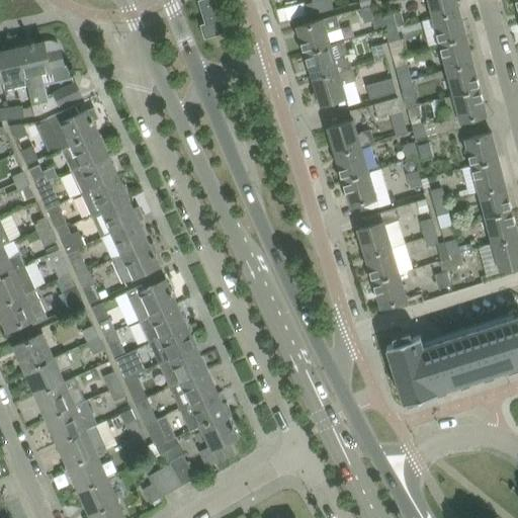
[(227,31),(217,0),(199,0),(206,22),(202,24),(206,37),(227,31)]
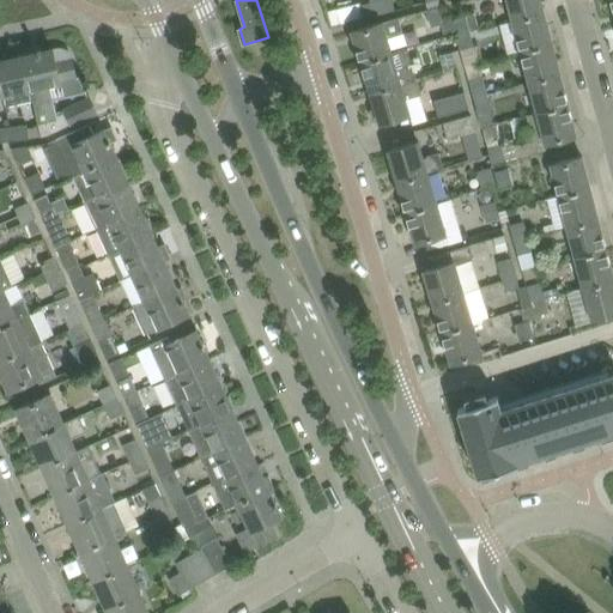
[(362,4),(340,10),(344,23),(381,13),(377,0),(362,5),(362,4)]
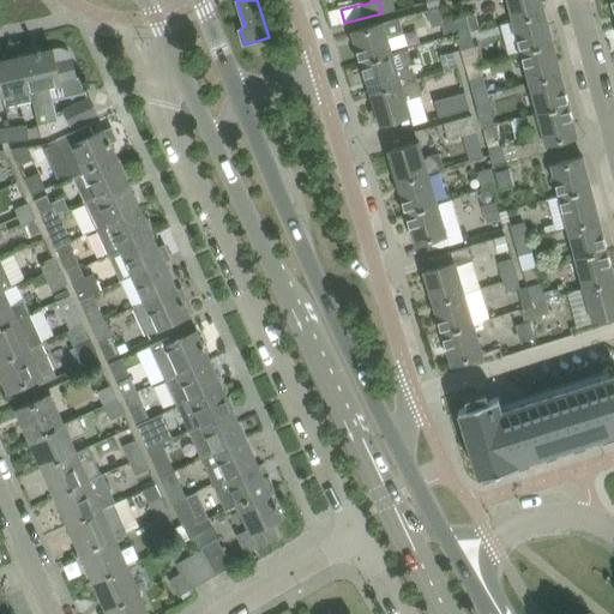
[(381,13),(396,8),(393,0),(378,0),(381,13)]
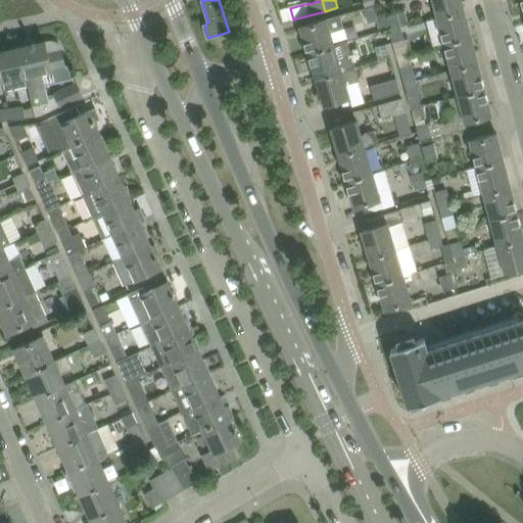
[(461,0),(434,0),(439,16),(464,10),(461,0)]
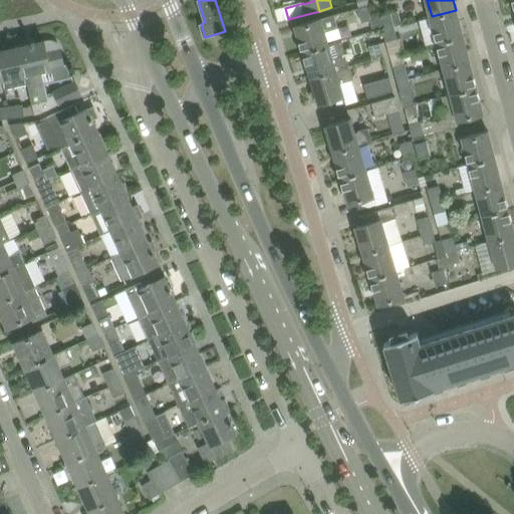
[(363,21),(374,18),(370,4),(359,7),(363,21)]
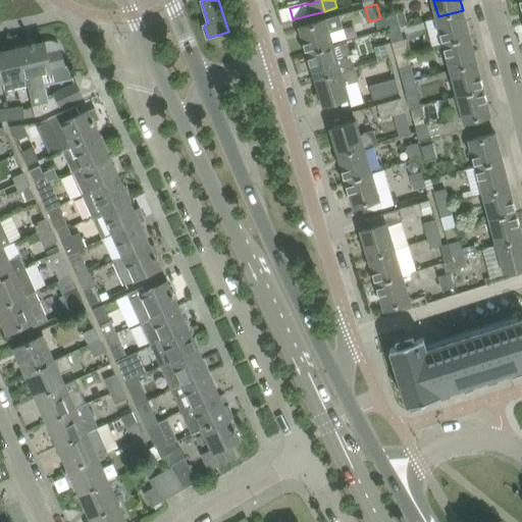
[(470,37),(463,10),(438,16),(445,43),(470,37)]
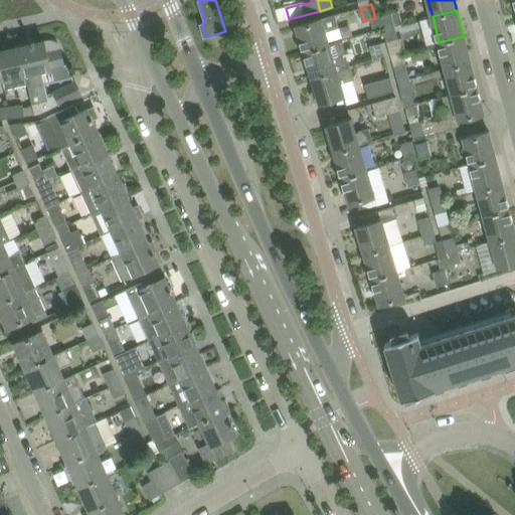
[(395,25),(392,13),(381,16),(384,28),(395,25)]
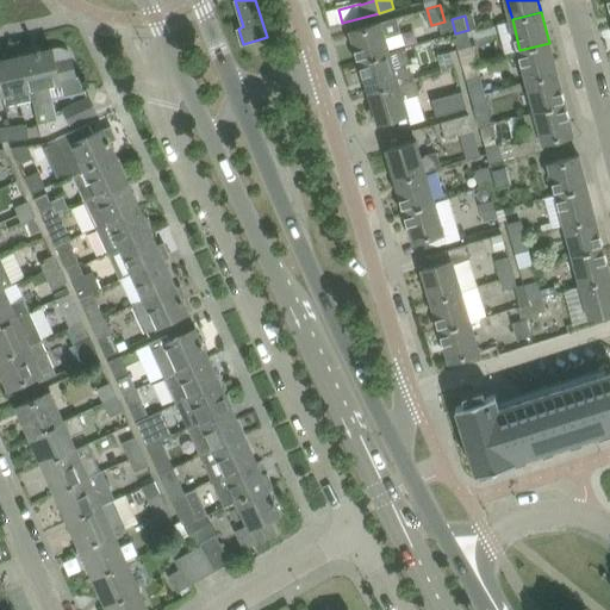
[(390,51),(385,37),(402,32),(397,17),(350,31),(360,60),(390,51)]
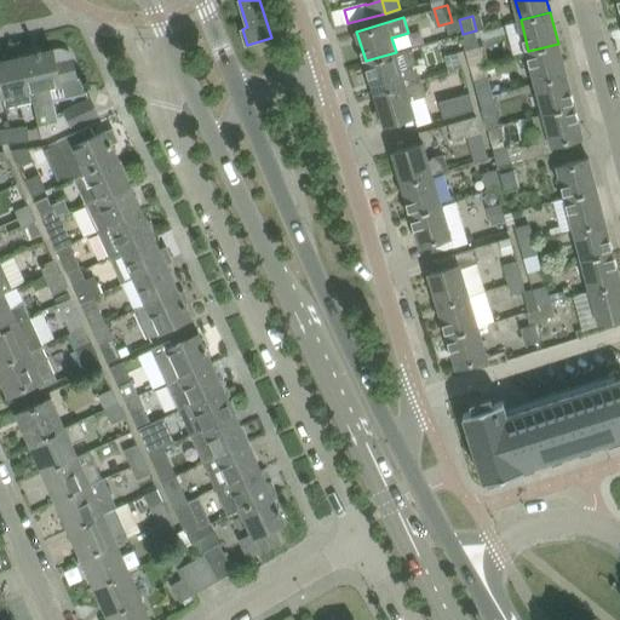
[(480,45),(476,30),(463,34),(466,49),(480,45)]
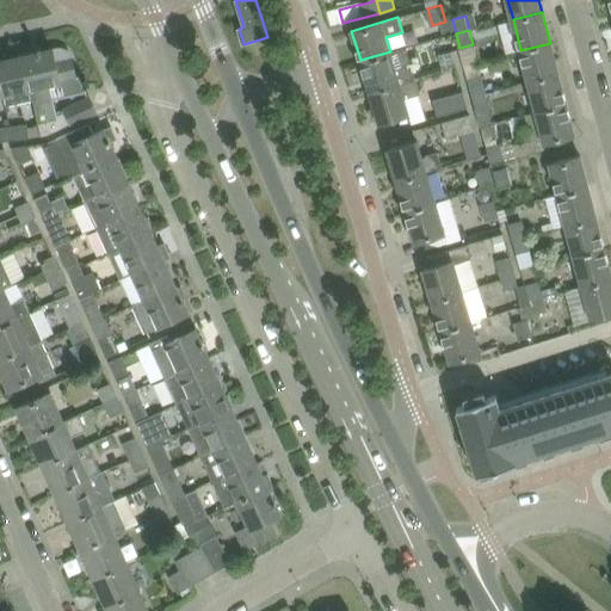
[(559,73),(550,43),(520,50),(529,81),(559,73)]
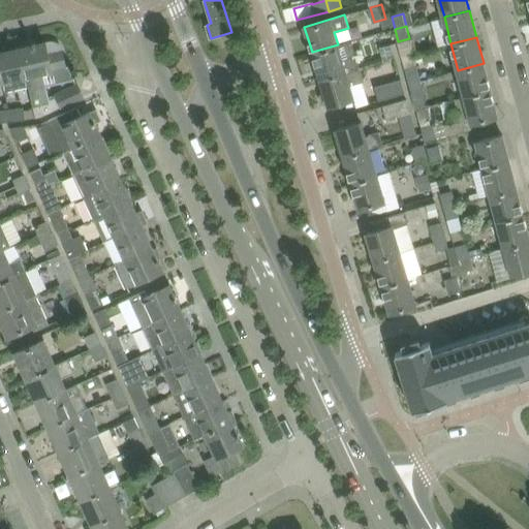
[(66,67),(62,50),(61,47),(59,44),(56,43),(53,42),(50,42),(47,43),(47,42),(36,45),(36,43),(33,44),(33,45),(22,49),(28,76),(30,86),(36,117),(40,116),(84,96),(79,85),(49,98),(44,72),(66,67)]
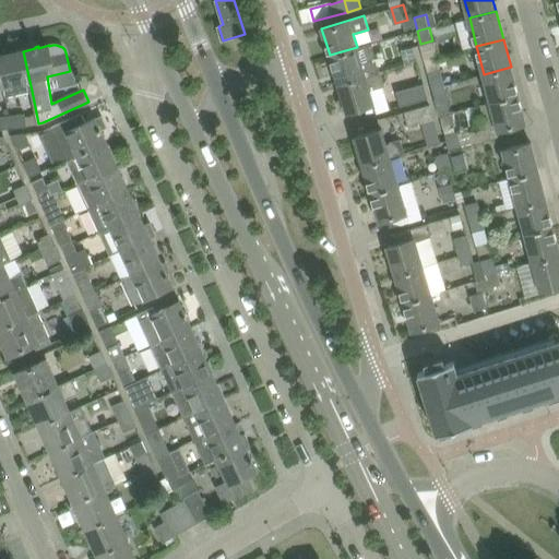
[(415,46),(402,49),(406,66),(413,63),(412,60),(418,58),(415,46)]
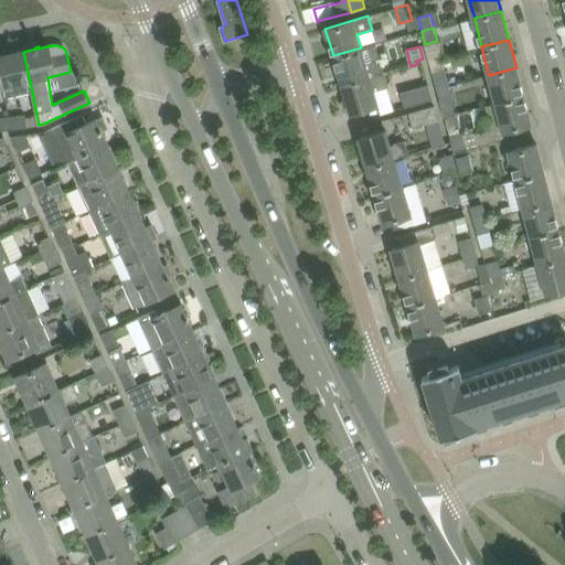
[(384,72),(380,57),(365,62),(361,48),(333,55),(341,84),(384,72)]
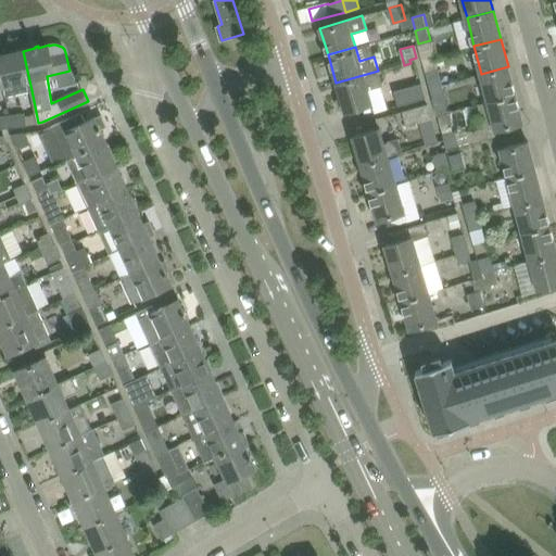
[(29,80),(23,51),(0,55),(0,68),(4,86),(3,86),(5,97),(32,90),(29,80)]
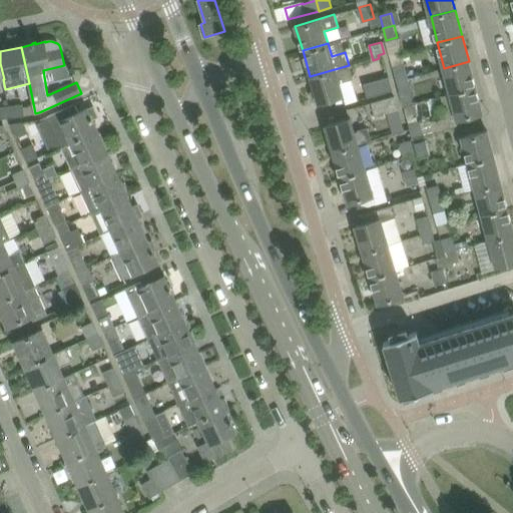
[(475,87),(469,61),(444,68),(451,94),(475,87)]
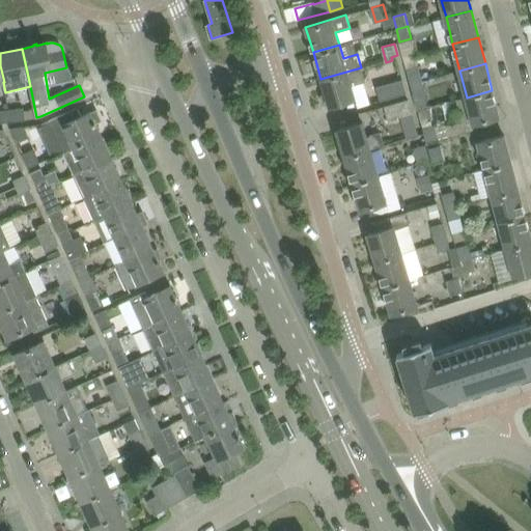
[(418,64),(407,67),(411,83),(422,80),(418,64)]
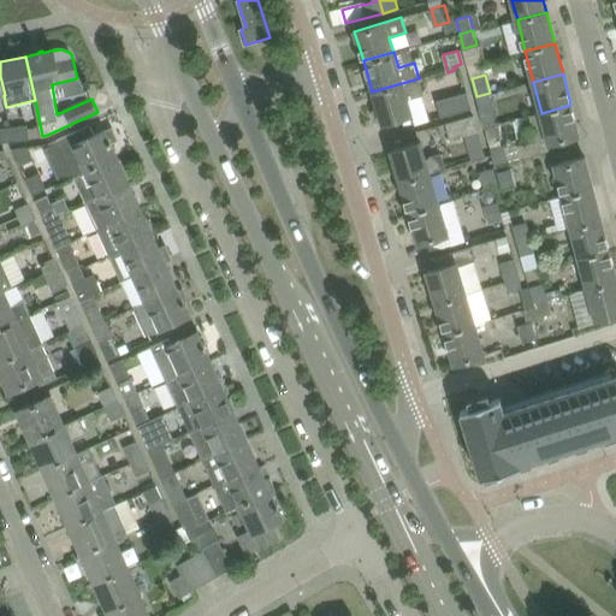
[(412,114),(407,99),(424,94),(419,78),(372,92),(377,108),(374,110),(372,112),(374,120),(378,122),(380,120),(381,124),(412,114)]
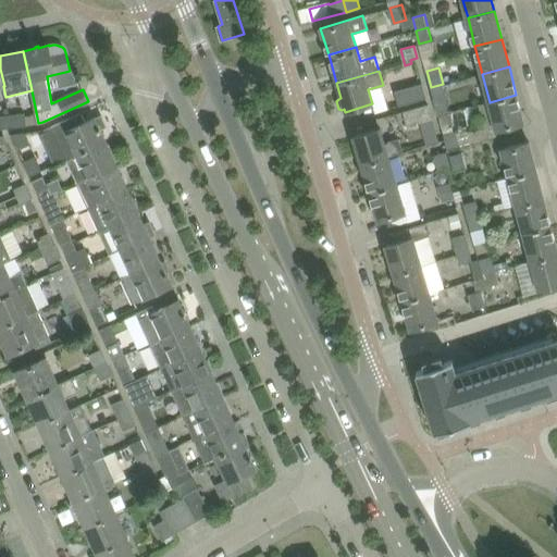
[(399,106),(428,98),(423,83),(395,90),(399,106)]
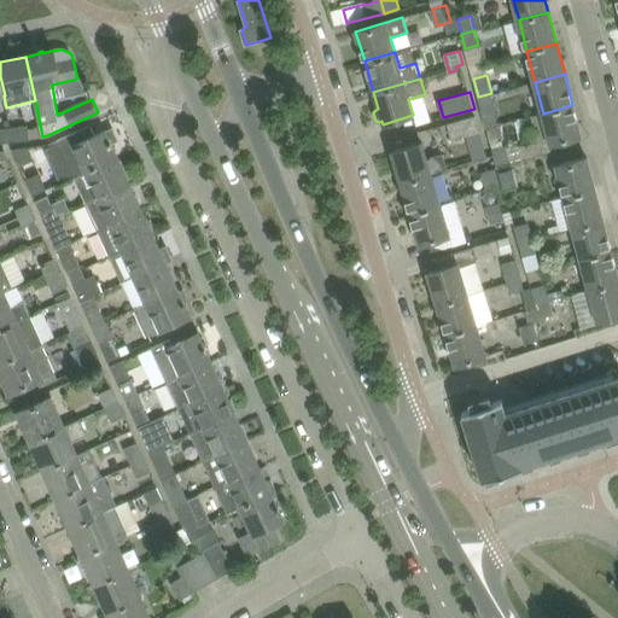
[(500,124),(495,106),(491,93),(478,97),(487,127),(500,124)]
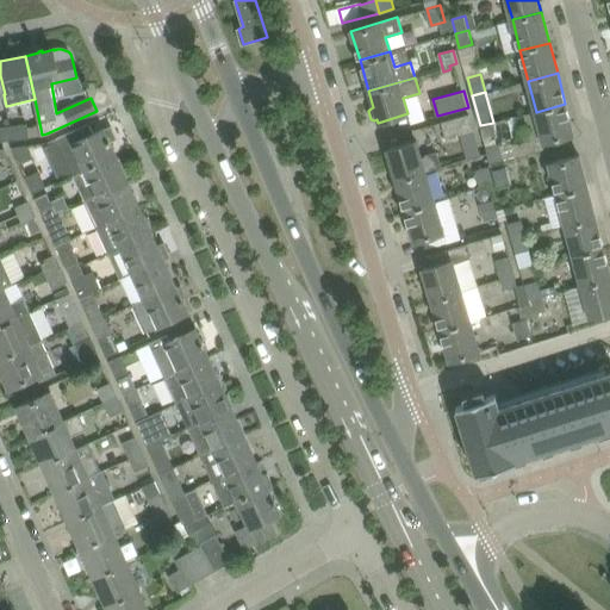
[(536,112),(543,142),(573,135),(565,104),(536,112)]
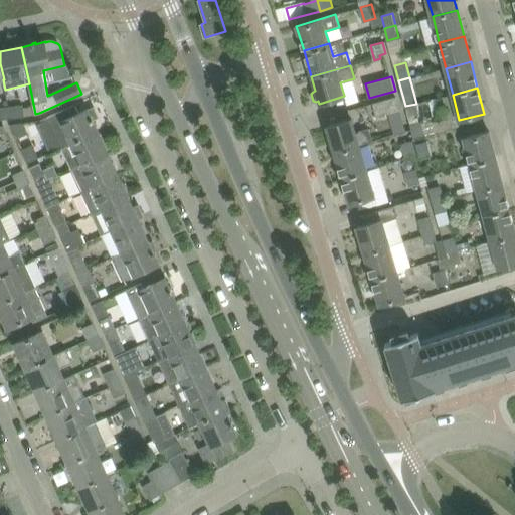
[(396,96),(374,102),(377,115),(389,112),(395,134),(406,131),(396,96)]
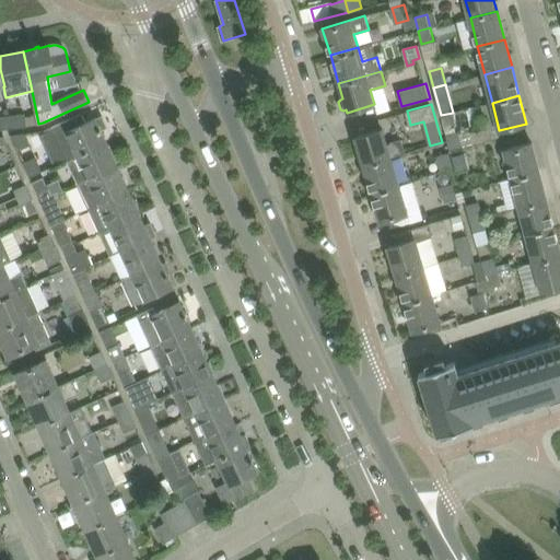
[(26,113),(14,115),(15,121),(12,121),(13,128),(28,126),(26,113)]
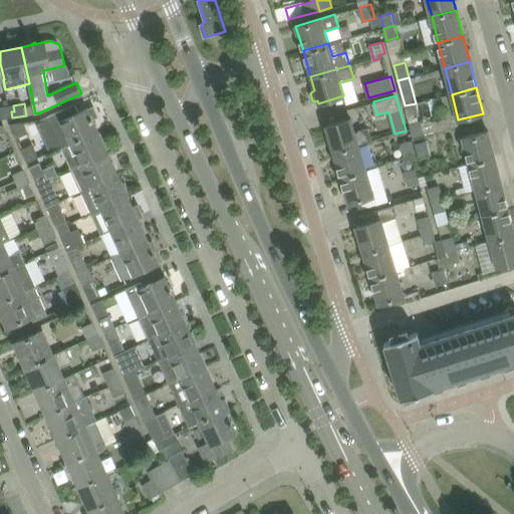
[(62,148),(98,132),(93,120),(94,119),(93,117),(98,115),(94,106),(88,109),(88,108),(79,112),(75,104),(46,117),(46,119),(48,118),(62,148)]
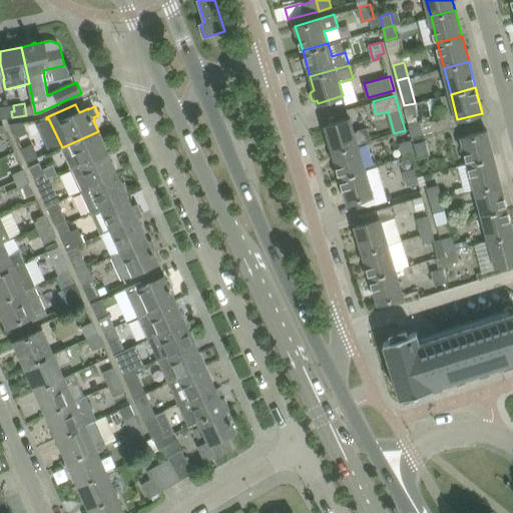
[(14,111),(13,105),(0,106),(0,113),(1,118),(12,117),(11,111),(14,111)]
